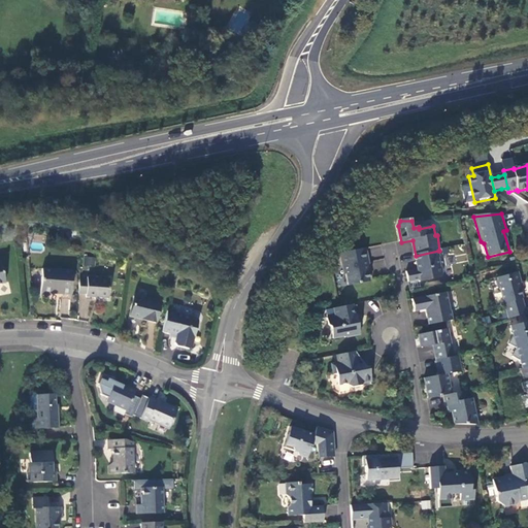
[(367,263),(364,250),(338,256),(341,268),(342,268),(347,288),(368,284),(365,264),(367,263)]
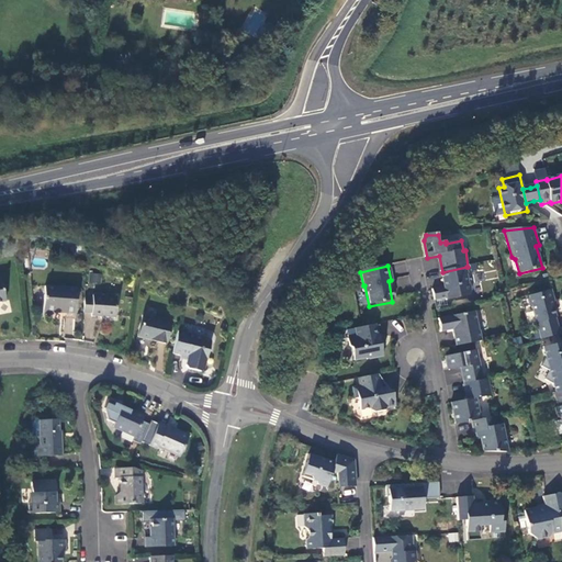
[(468,274),(467,267),(442,272),(445,287),(434,290),(436,301),(449,299),(452,301),(469,296),(472,292),(471,285),(472,284),(470,274),(468,274)]
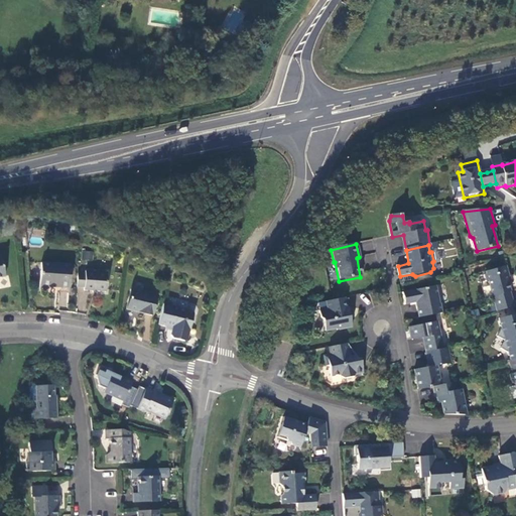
[(92,261),(93,251),(82,250),(82,260),(92,261)]
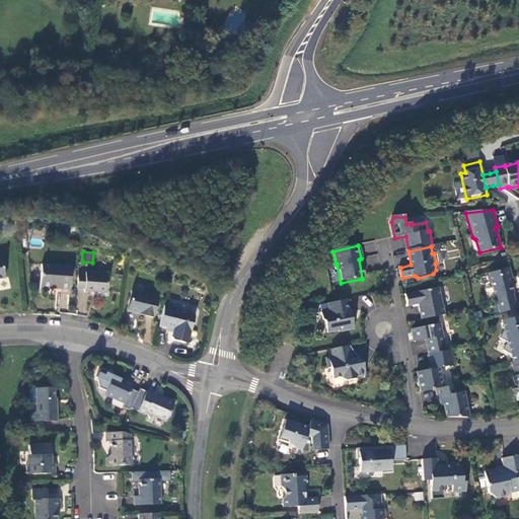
[(55,289),(58,267),(42,266),(41,288),(55,289)]
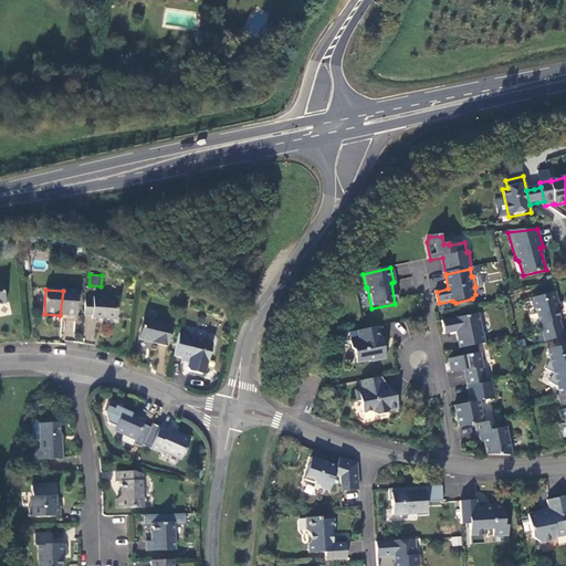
[(77,292),(63,291),(60,315),(65,315),(65,316),(76,318),(77,292)]
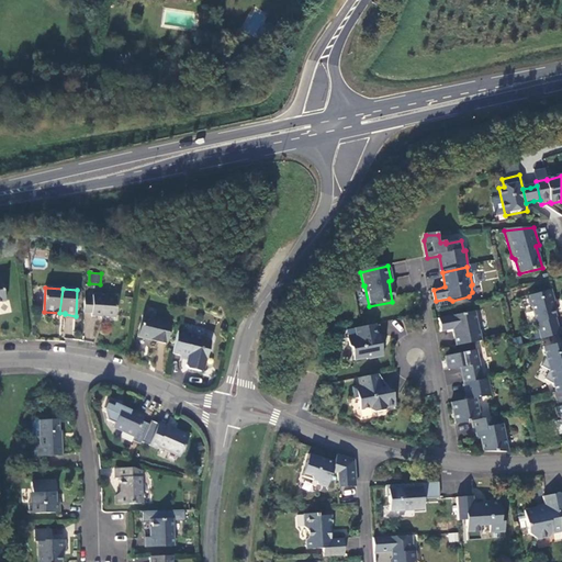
[(541,340),(561,334),(552,302),(554,301),(552,290),(530,295),(528,300),(529,306),(534,307),(537,322),(537,323),(541,340)]
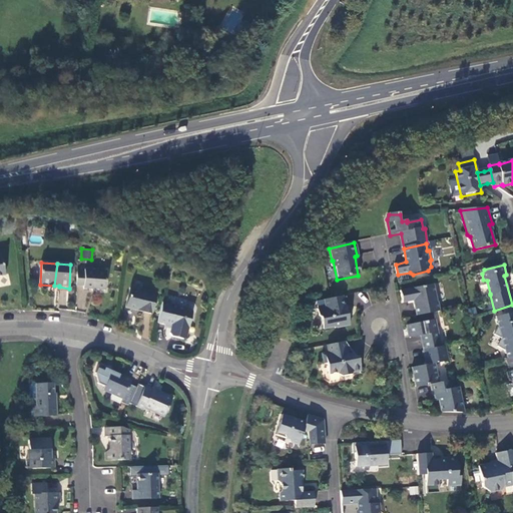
[(86,274),(78,273),(77,288),(85,289),(84,291),(93,292),(97,292),(106,293),(107,273),(86,271),(86,274)]
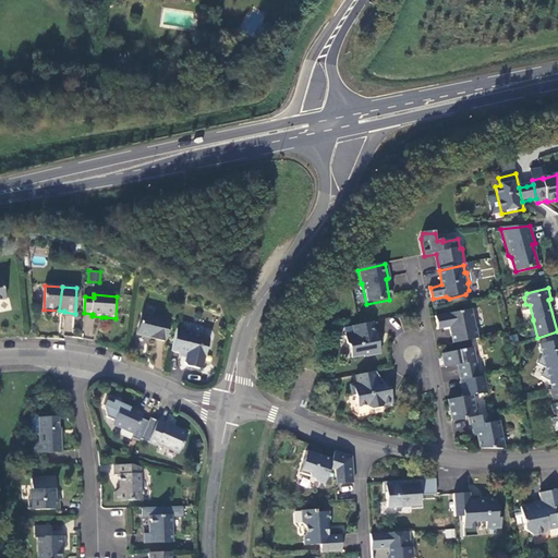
[(455,344),(480,339),(477,328),(475,328),(472,310),(436,317),(438,329),(451,327),(455,344)]
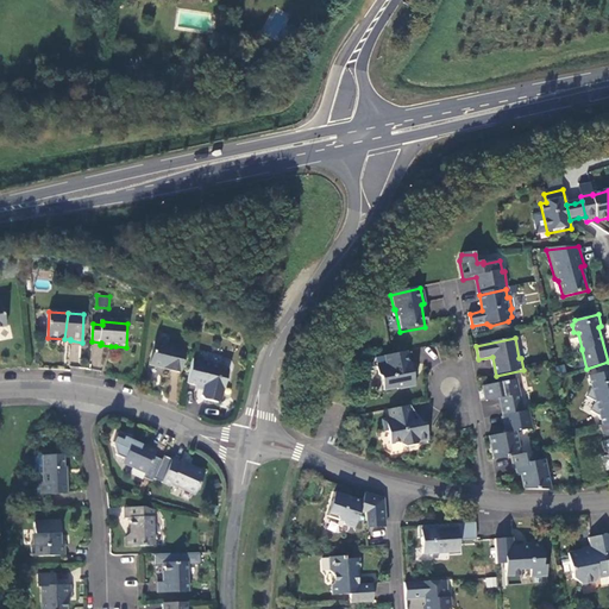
[(182,375),(187,351),(156,344),(150,366),(182,375)]
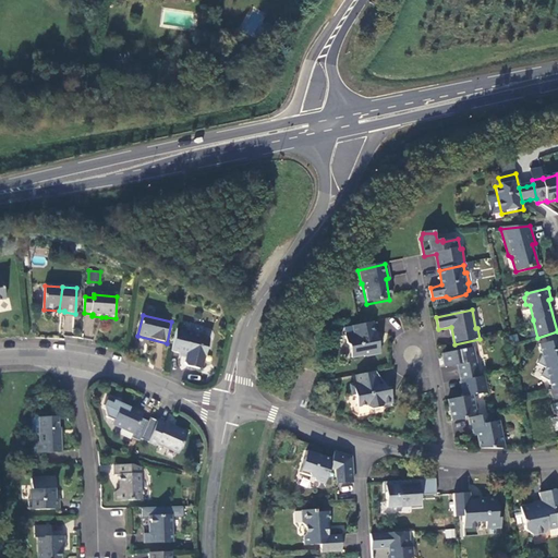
[(374,325),(374,324),(361,326),(356,327),(358,335),(347,337),(348,344),(351,346),(353,359),(364,358),(367,358),(381,354),(380,347),(378,346),(379,341),(378,335),(375,336),(373,325),(374,325)]
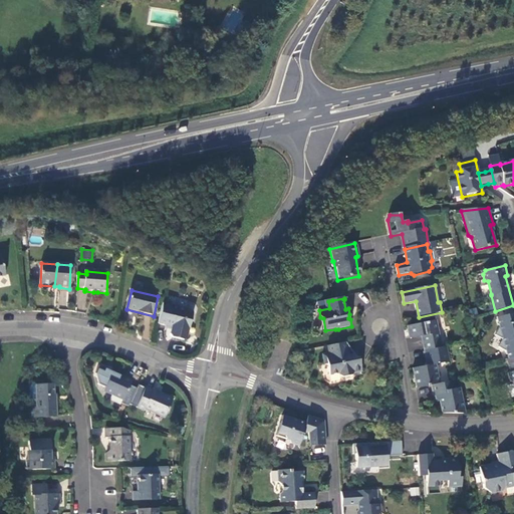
[(188,310),(164,304),(159,325),(172,328),(171,335),(172,338),(184,341),(187,339),(194,313),(188,311),(188,310)]
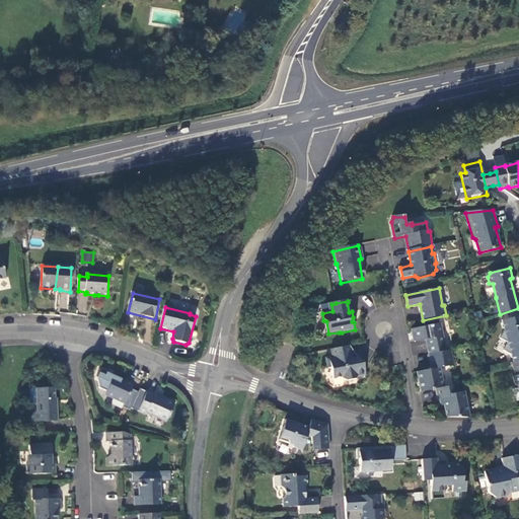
[(518,361),(518,316),(503,320),(505,330),(501,338),(509,343),(505,350),(512,355),(514,363),(518,361)]
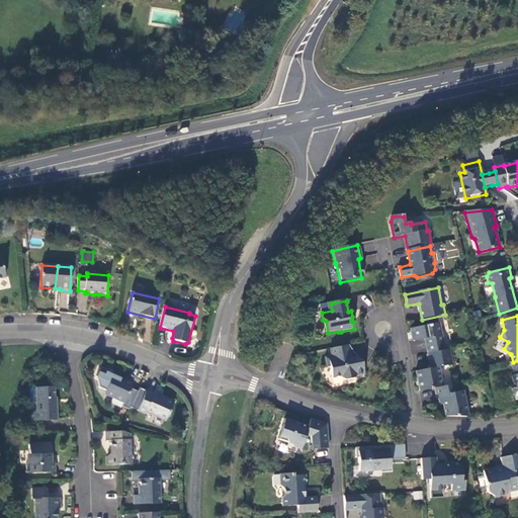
[(430,354),(446,350),(441,323),(412,328),(414,341),(427,339),(430,354)]
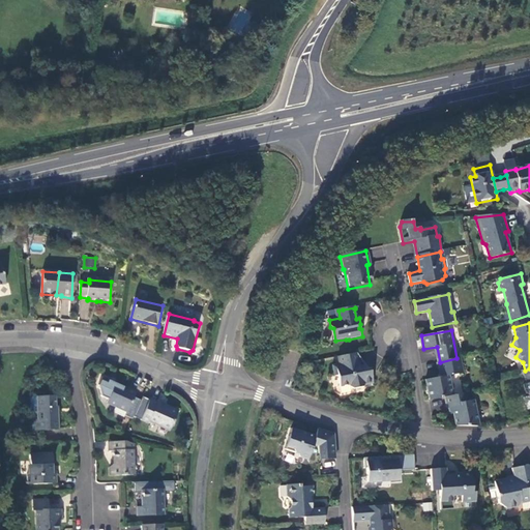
[(359,359),(358,354),(340,357),(341,366),(333,367),(336,378),(340,377),(342,388),(351,386),(351,388),(355,390),(364,388),(365,386),(375,384),(372,371),(366,372),(365,367),(361,369),(359,359)]
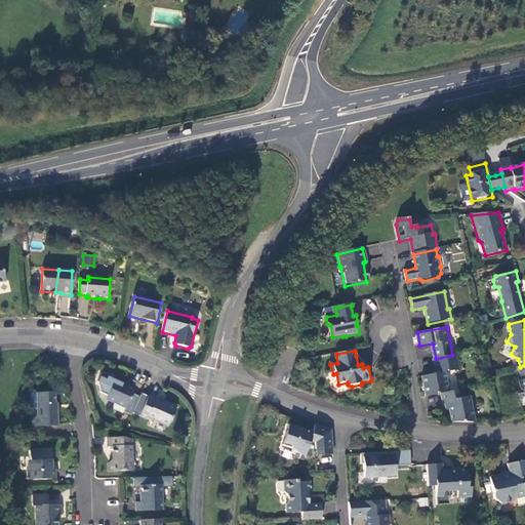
[(441,394),(449,393),(446,372),(460,369),(457,354),(452,355),(436,359),(435,359),(438,373),(422,376),(427,397),(441,394)]
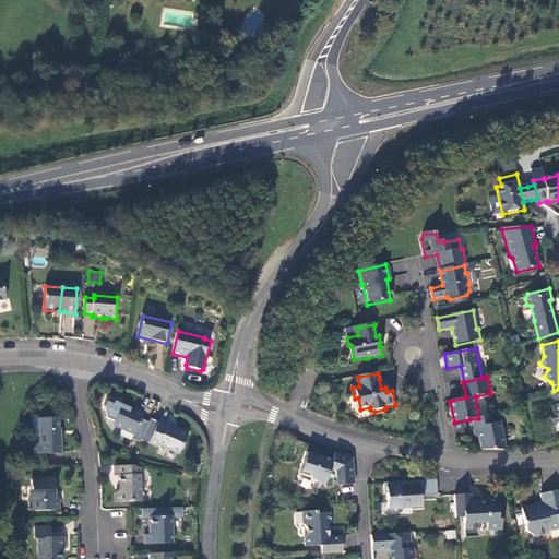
[(382,383),(379,379),(381,389),(385,388),(387,392),(392,391),(389,389),(384,387),(382,383)]
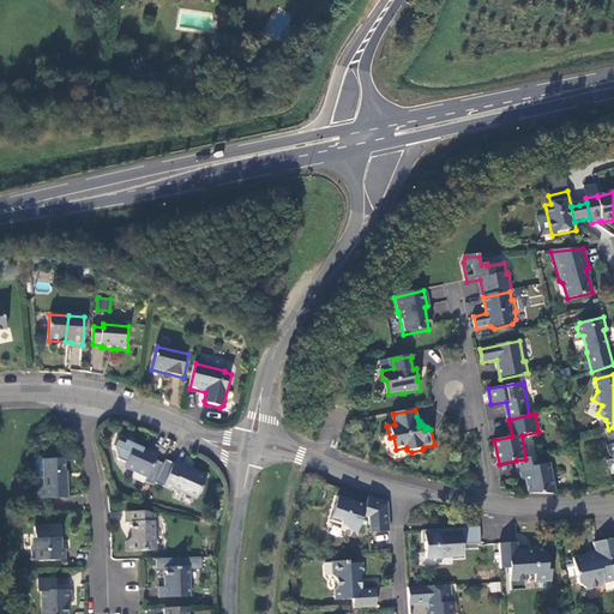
[(126,441),(118,439),(114,450),(116,462),(125,465),(124,469),(148,480),(145,485),(154,487),(163,465),(155,463),(157,457),(133,447),(134,446),(126,441)]
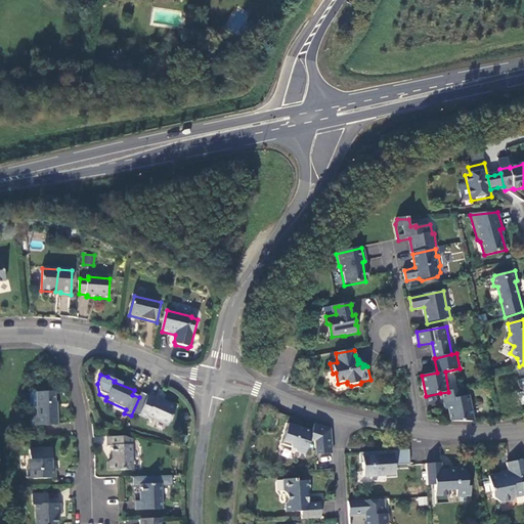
[(451,422),(476,422),(470,396),(465,396),(463,388),(448,392),(440,393),(443,404),(447,403),(451,422)]
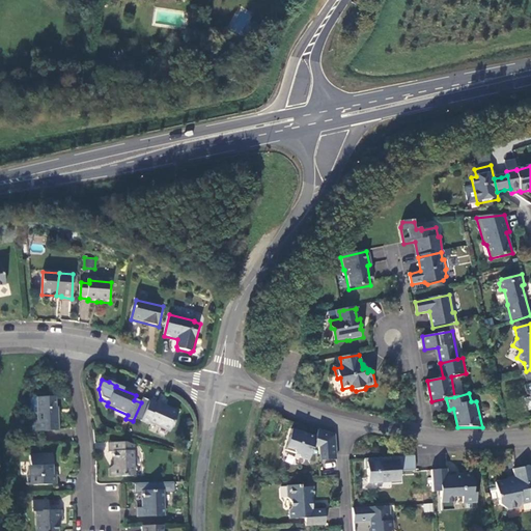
[(37,399),(37,413),(37,421),(32,422),(32,432),(59,432),(59,409),(57,408),(56,398),(37,399)]
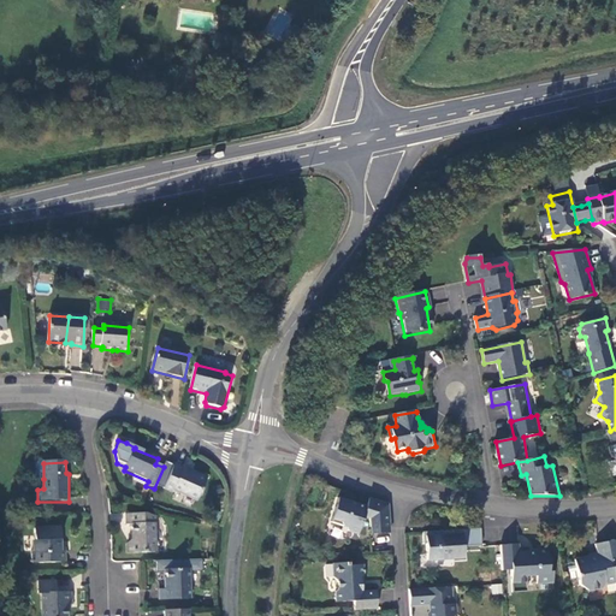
[(175,466),(164,490),(173,493),(175,491),(197,502),(207,480),(193,474),(194,471),(184,467),(183,469),(175,466)]
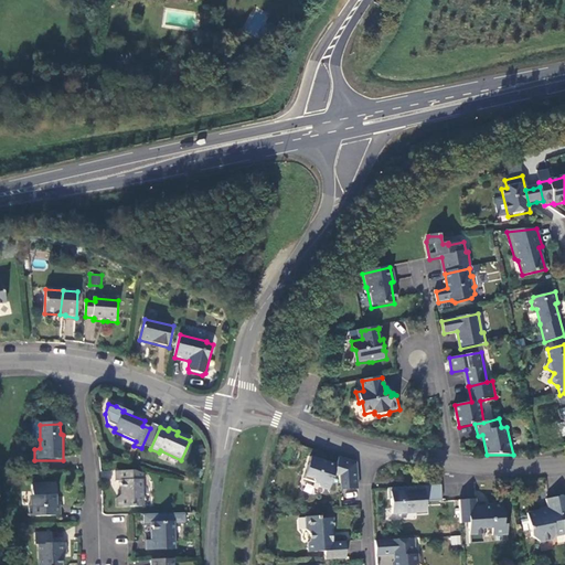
[(358,464),(340,458),(338,467),(312,459),(306,481),(319,486),(321,489),(330,492),(337,476),(341,478),(342,492),(360,490),(358,464)]
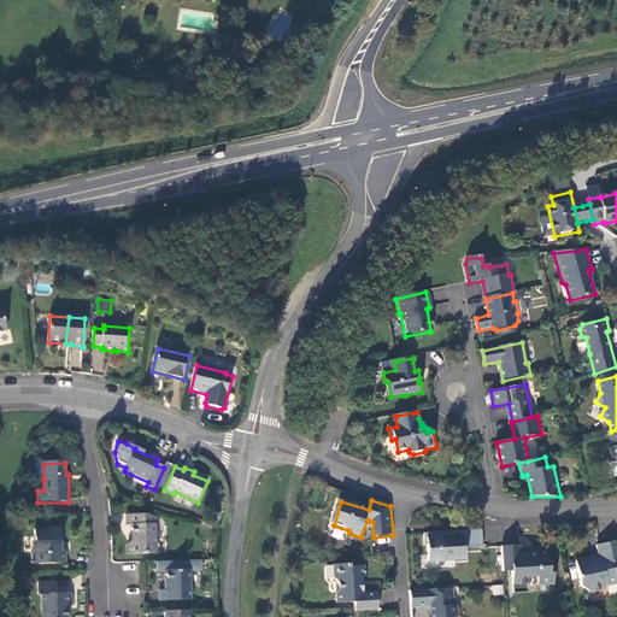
[(156,556),(154,518),(145,516),(125,516),(127,527),(131,527),(131,542),(128,546),(128,556),(156,556)]
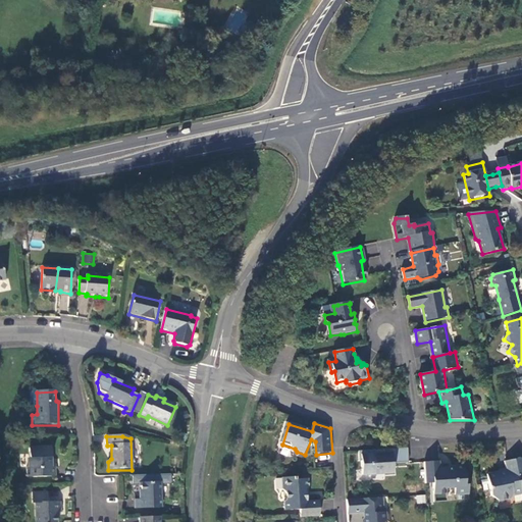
[(50,449),(29,450),(30,469),(25,469),(27,479),(53,478),(53,468),(50,468),(49,461),(50,461),(50,449)]
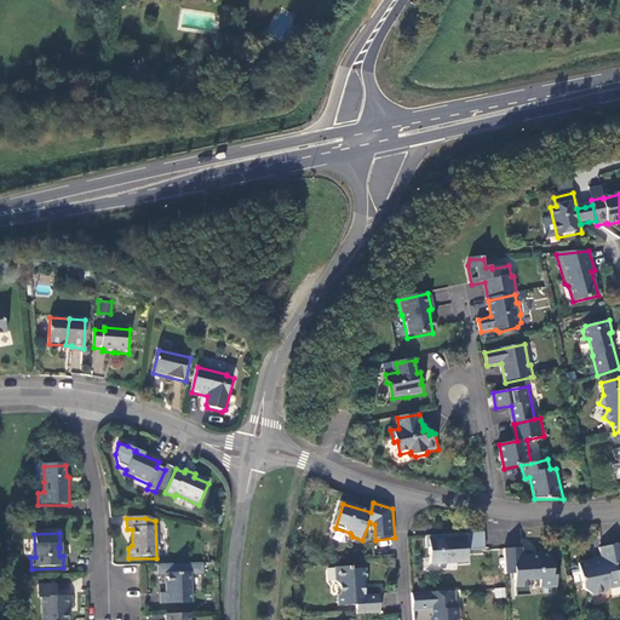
[(447,535),(428,538),(428,550),(430,550),(432,566),(470,563),(469,552),(487,550),(486,534),(458,535),(458,539),(448,540),(447,535)]
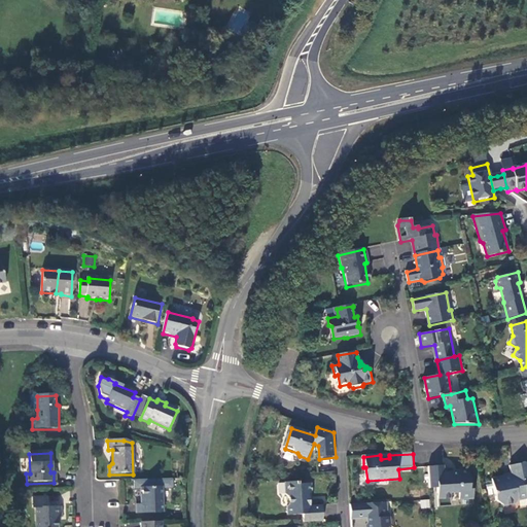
[(526,492),(525,482),(522,464),(511,466),(512,476),(492,480),(496,500),(504,506),(517,504),(519,500),(526,498),(526,492)]
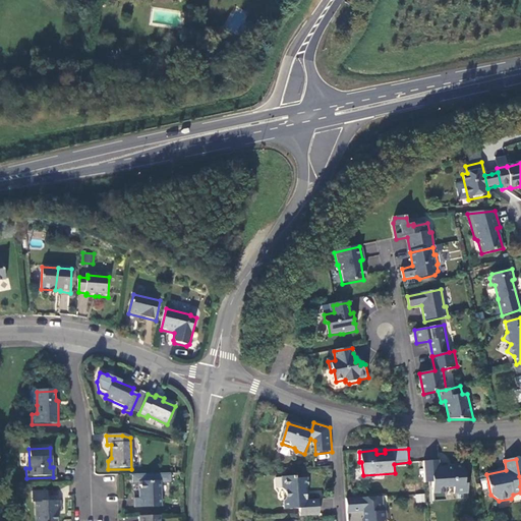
[(424,462),(425,483),(433,483),(433,495),(447,494),(447,488),(455,487),(456,495),(469,494),(468,482),(466,479),(465,474),(465,465),(453,466),(453,469),(448,469),(449,467),(440,468),(440,462),(424,462)]
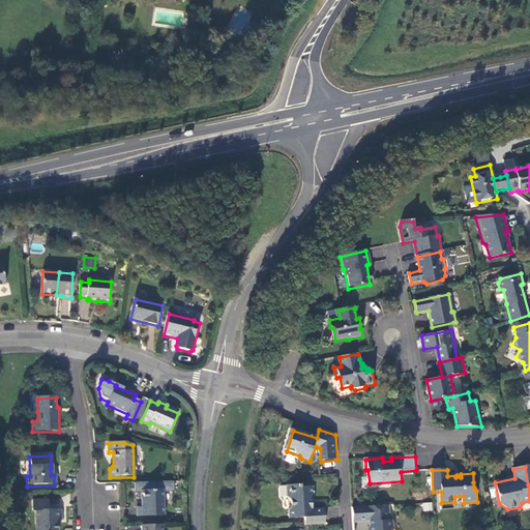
[(306,519),(306,527),(307,527),(326,525),(326,509),(314,509),(314,499),(315,497),(315,487),(302,488),(301,486),(288,486),(289,498),(292,500),(293,507),(291,510),(291,519),(306,519)]
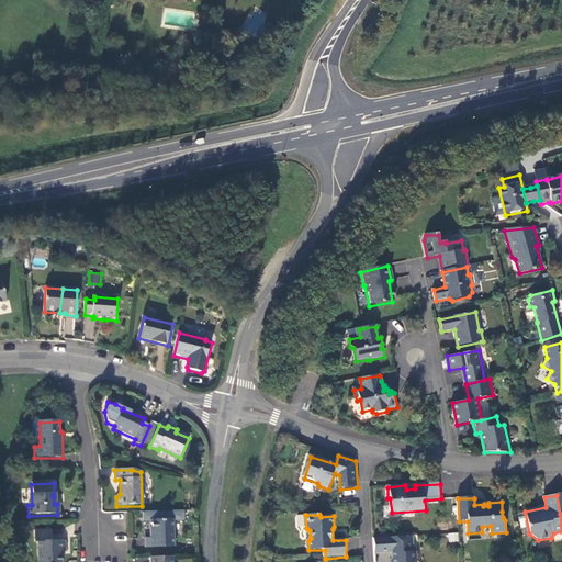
[(175,547),(173,520),(152,521),(153,538),(146,539),(146,549),(175,547)]
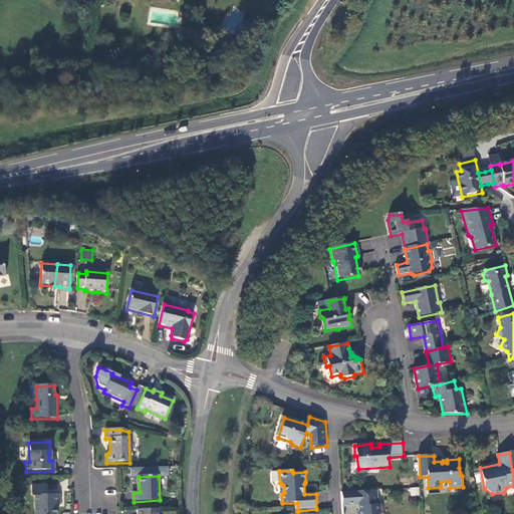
[(55,513),(56,510),(55,506),(59,506),(59,496),(47,496),(46,486),(31,486),(32,497),(34,497),(34,513),(55,513)]
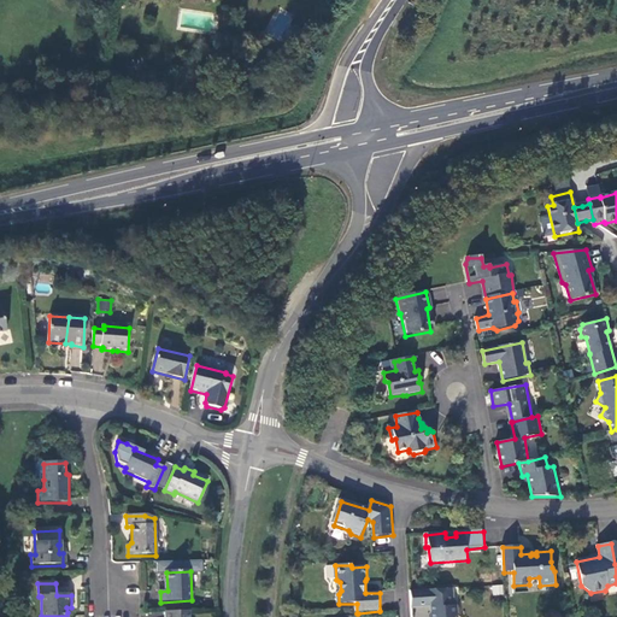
[(503,583),(491,586),(492,595),(504,594),(503,583)]
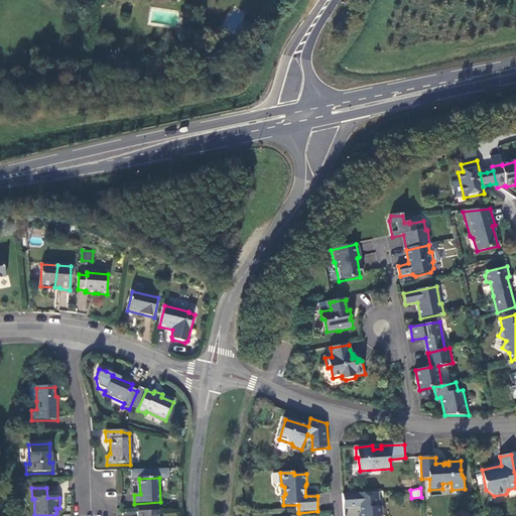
[(442,489),(429,490),(430,497),(442,497),(442,489)]
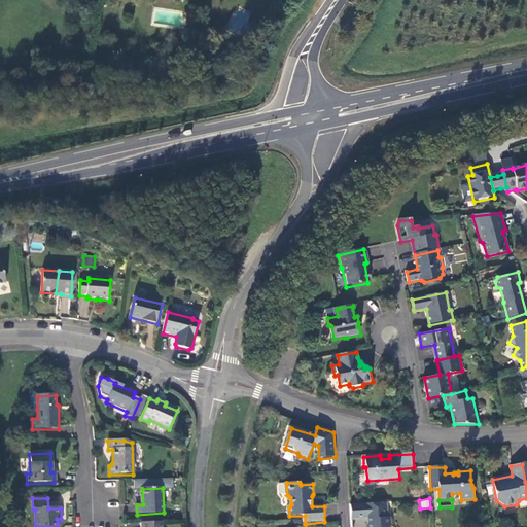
[(351,504),(353,520),(369,519),(369,526),(389,526),(392,525),(391,518),(389,518),(388,502),(351,504)]
